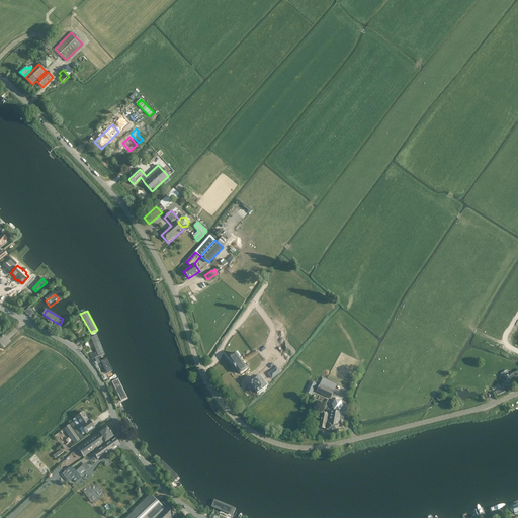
[(104,353),(96,334),(90,337),(98,356),(104,353)]
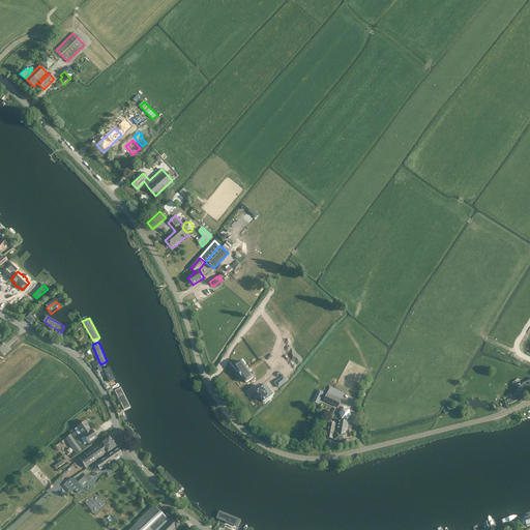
[(287,367),(272,380),(278,387),(293,375),(292,374),(297,370),(289,360),(284,364),(287,367)]
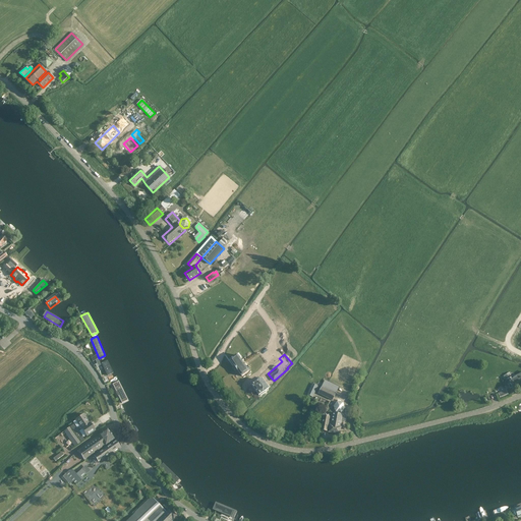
[(242,377),(249,371),(237,355),(230,360),(242,377)]
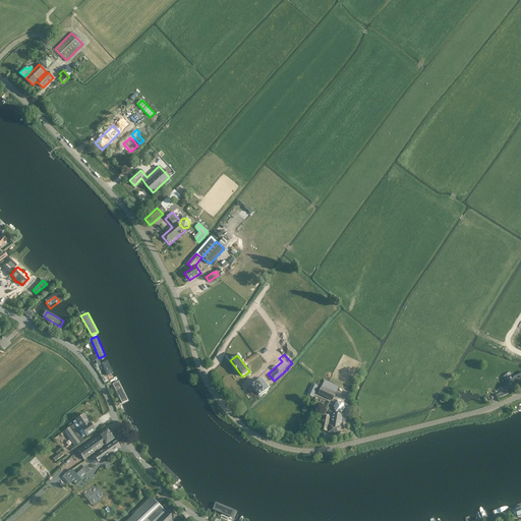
[(111,373),(104,359),(100,362),(106,375),(111,373)]
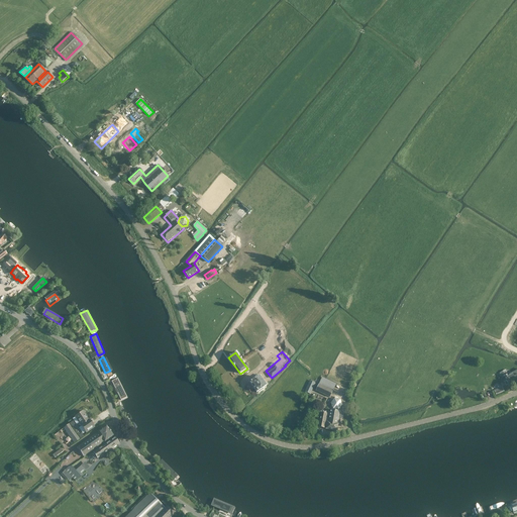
[(509,386),(516,382),(512,373),(505,377),(506,381),(504,382),(506,386),(508,385),(509,386)]
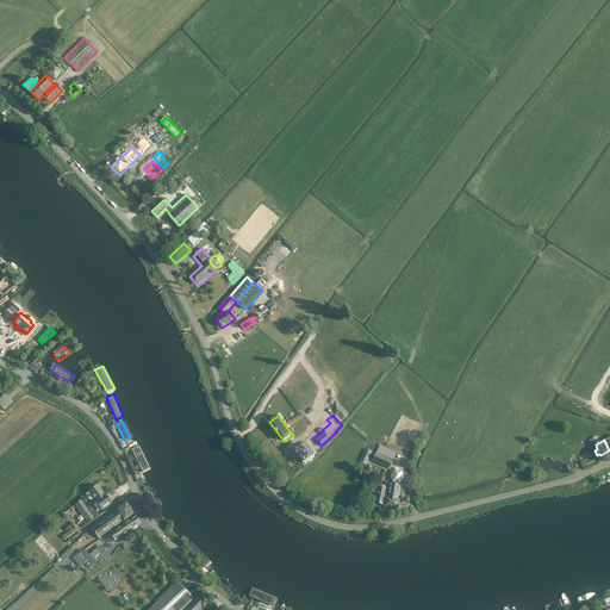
[(302,444),(294,450),(304,462),(305,462),(306,464),(313,459),(311,456),(312,456),(311,455),(315,453),(306,442),(303,444),(302,444)]
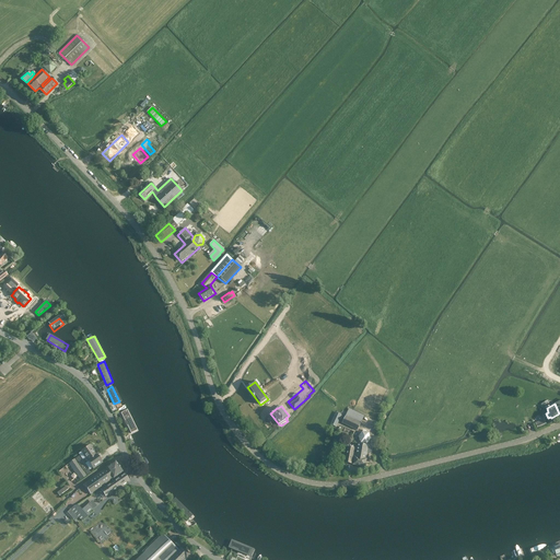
[(136,431),(127,409),(119,412),(128,434),(136,431)]
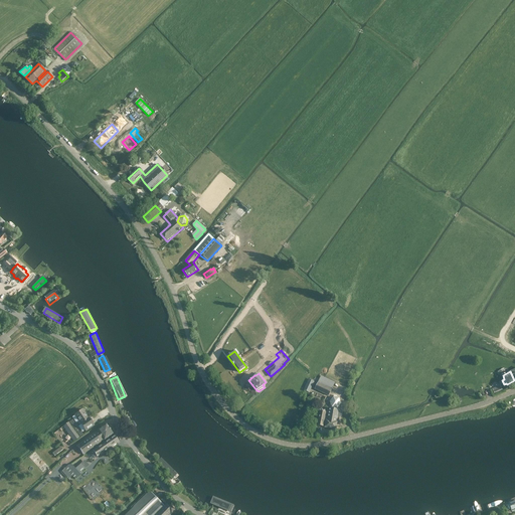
[(327,379),(321,376),(318,383),(315,389),(329,396),(335,383),(327,379)]
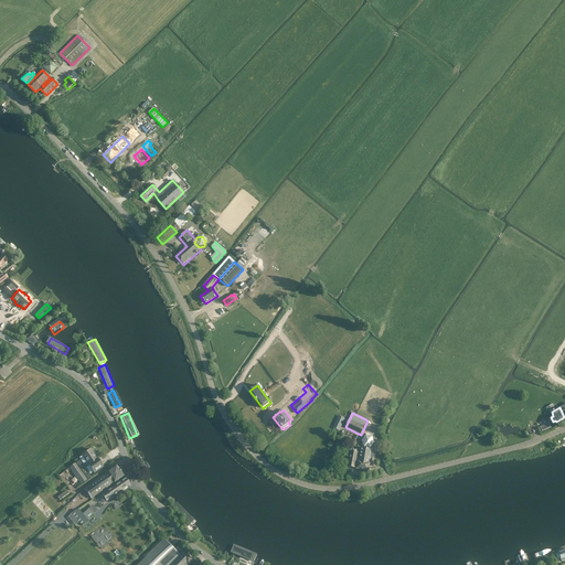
[(333,428),(339,430),(344,418),(339,416),(333,428)]
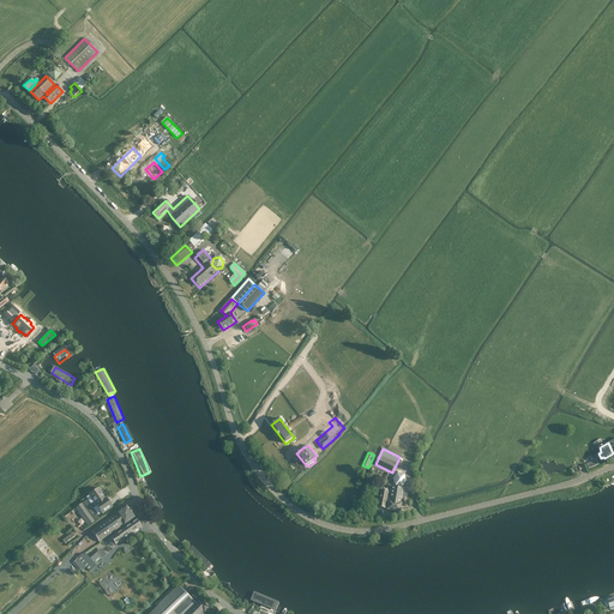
[(404,475),(398,474),(393,480),(396,486),(403,487),(407,481),(404,475)]
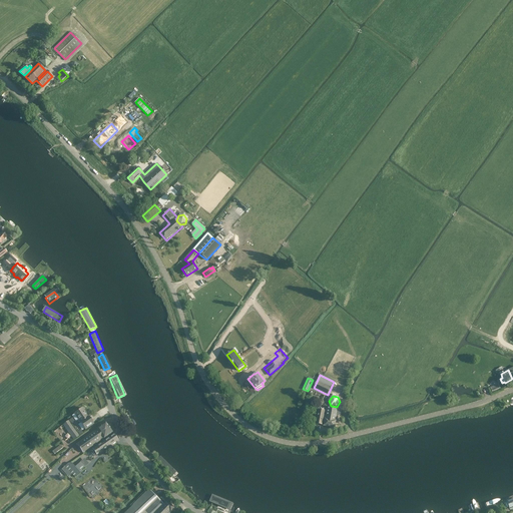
[(326,415),(324,415),(323,422),(324,423),(323,426),(335,428),(336,423),(339,424),(342,409),(328,407),(326,415)]
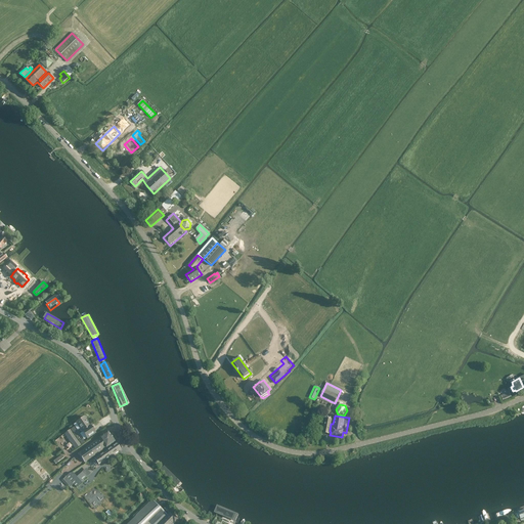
[(83,417),(75,423),(87,439),(95,433),(83,417)]
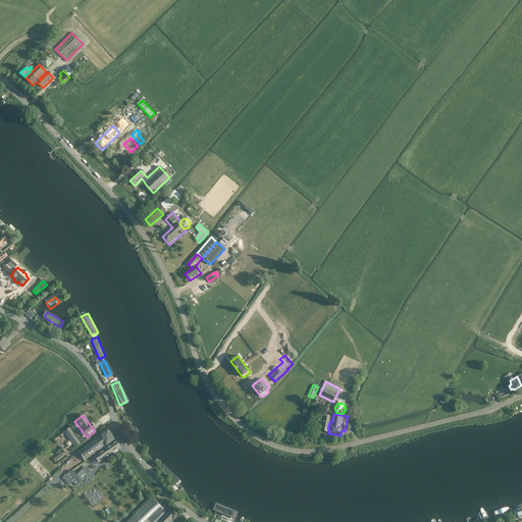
[(328,429),(329,422),(330,418),(324,417),(321,431),(327,432),(328,429)]
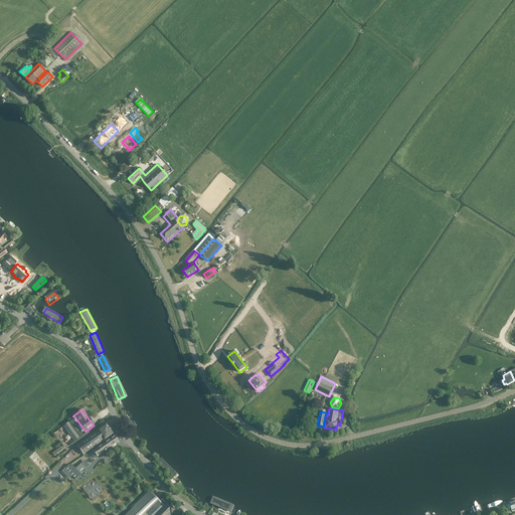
[(69,422),(63,426),(73,442),(79,438),(69,422)]
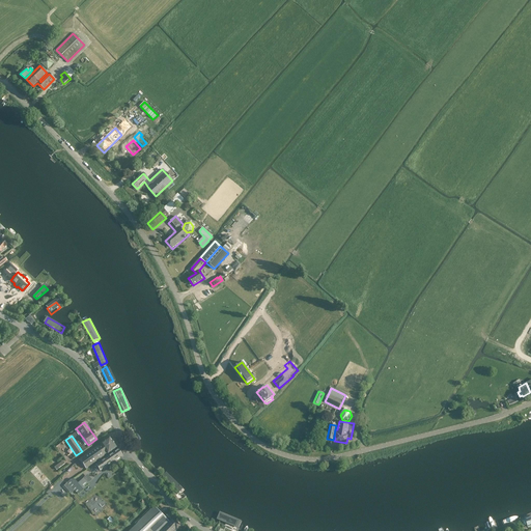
[(110,451),(112,450),(115,447),(109,439),(79,459),(85,468),(110,451)]
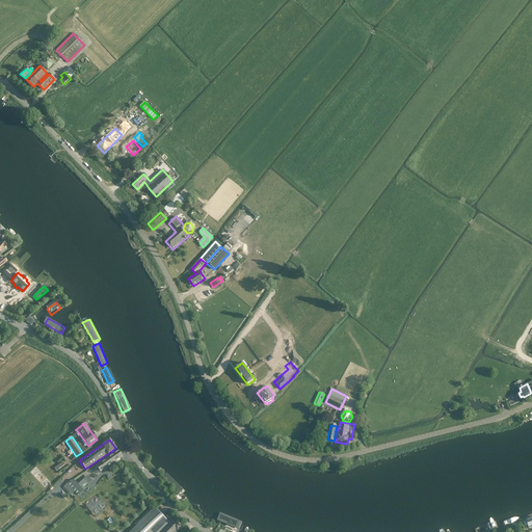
[(113,453),(112,454),(96,466),(100,472),(122,456),(117,450),(113,453)]
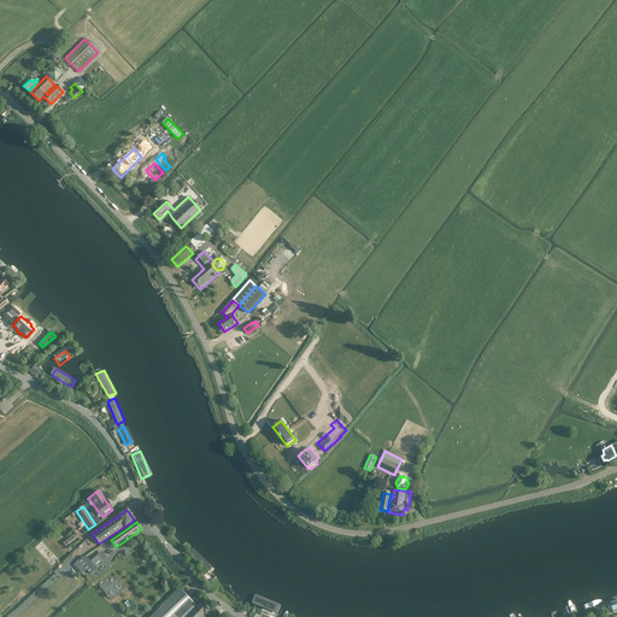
[(215,570),(193,548),(188,553),(210,574),(215,570)]
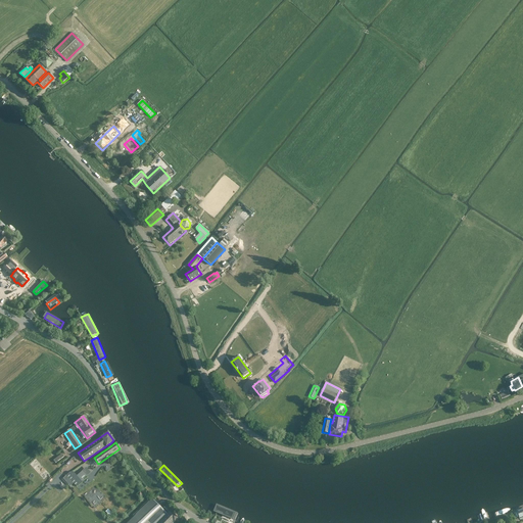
[(89,474),(85,469),(77,476),(73,473),(68,473),(65,475),(77,486),(84,480),(83,479),(86,476),(89,474)]
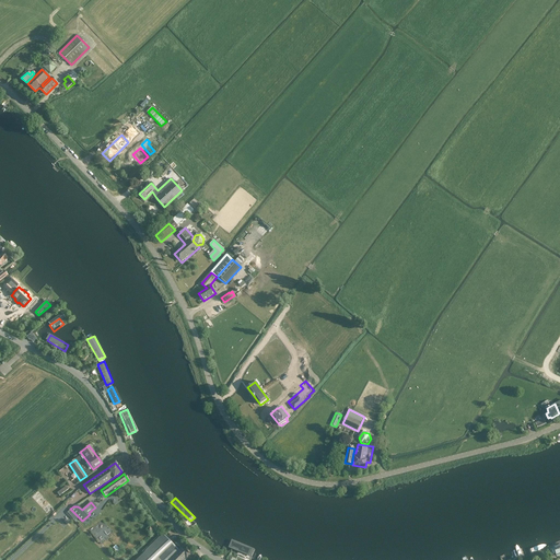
[(166,559),(177,550),(165,538),(163,535),(144,553),(137,559),(166,559)]
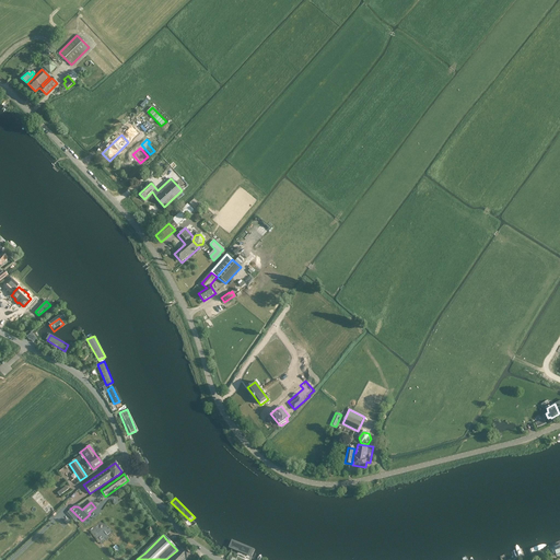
[(553,548),(550,550),(552,555),(553,557),(556,556),(557,557),(559,555),(559,545),(553,548)]
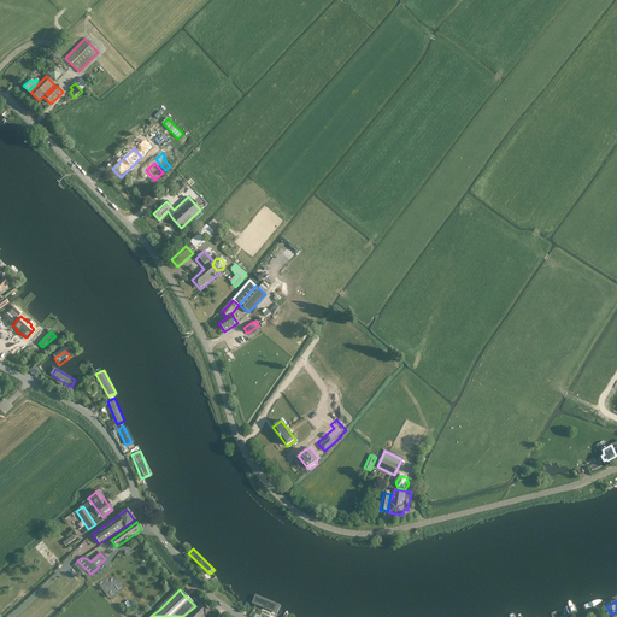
[(278,610),(257,601),(253,607),(275,616),(278,610)]
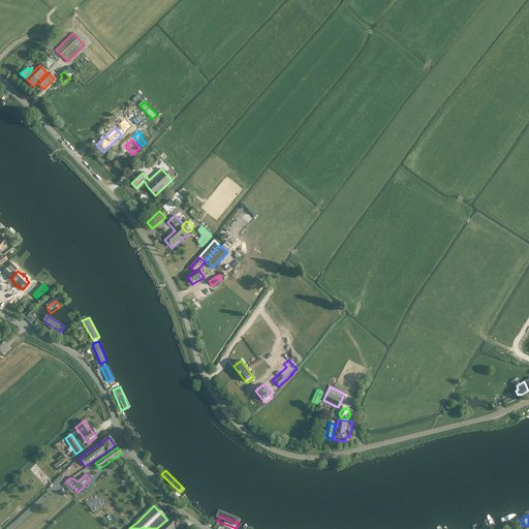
[(174,528),(179,524),(173,518),(160,528),(174,528)]
